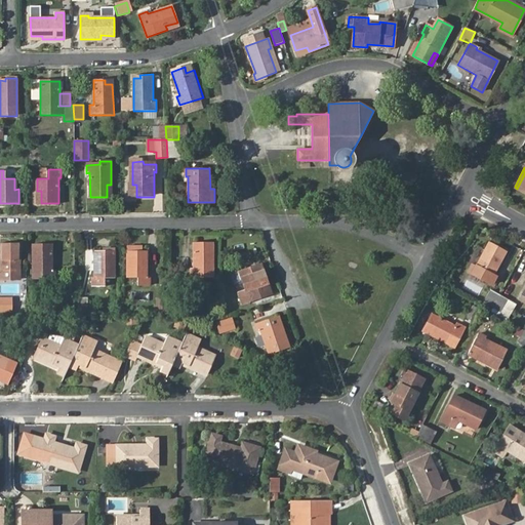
[(207,247),(206,243),(194,243),(195,269),(191,269),(191,278),(214,278),(214,247),(207,247)]
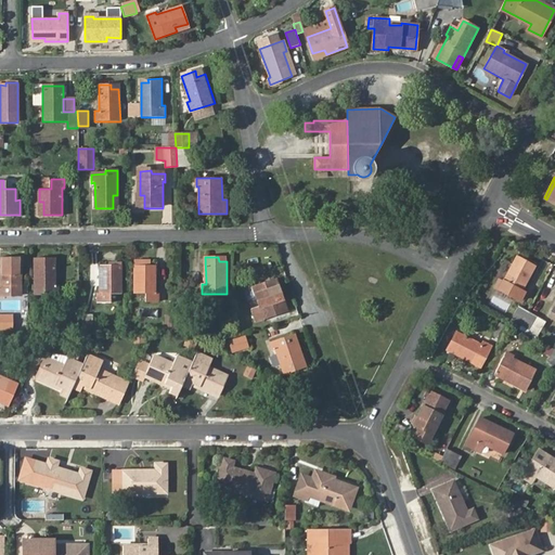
[(0,259),(0,294),(25,295),(24,286),(21,286),(20,259),(0,259)]
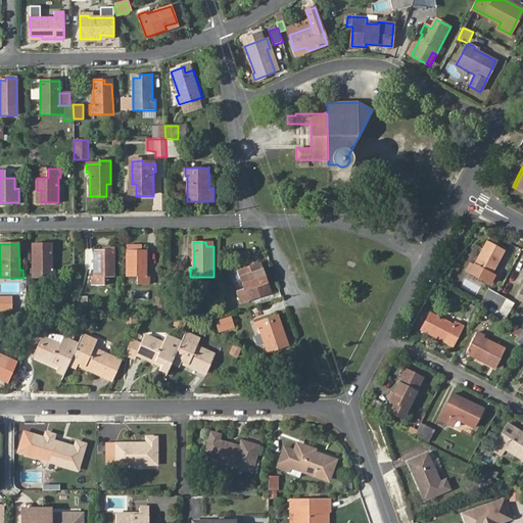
[(39,248),(33,248),(33,270),(30,270),(30,278),(55,278),(55,270),(51,270),(51,244),(39,244),(39,248)]
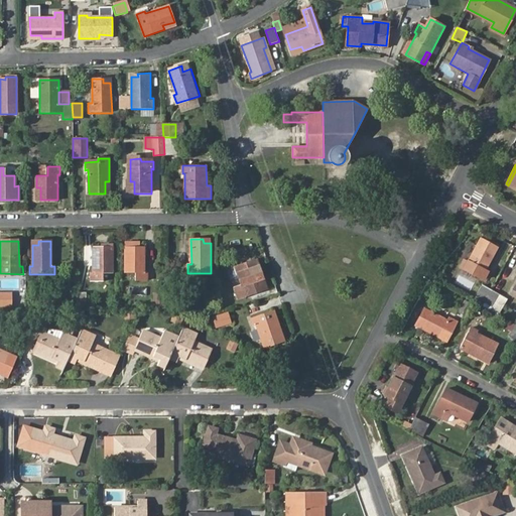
[(485,245),(478,242),(465,269),(485,279),(489,270),(487,269),(497,247),(487,241),(485,245)]
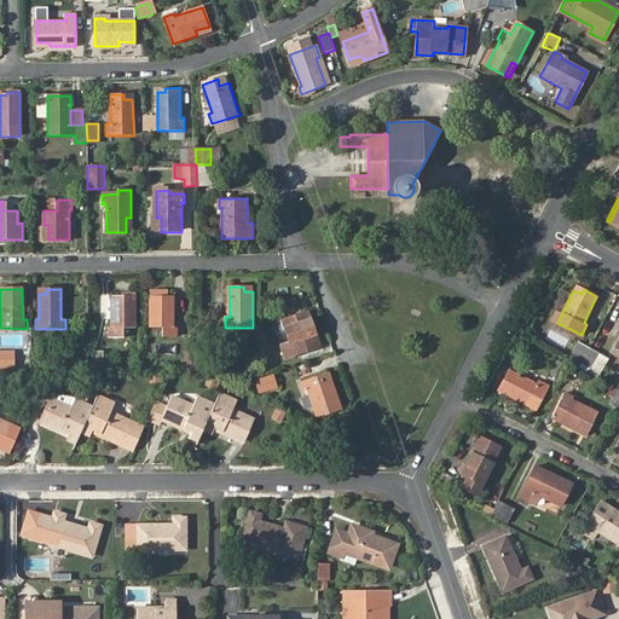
[(113,295),(113,327),(109,327),(109,337),(125,339),(125,327),(137,327),(136,295),(113,295)]
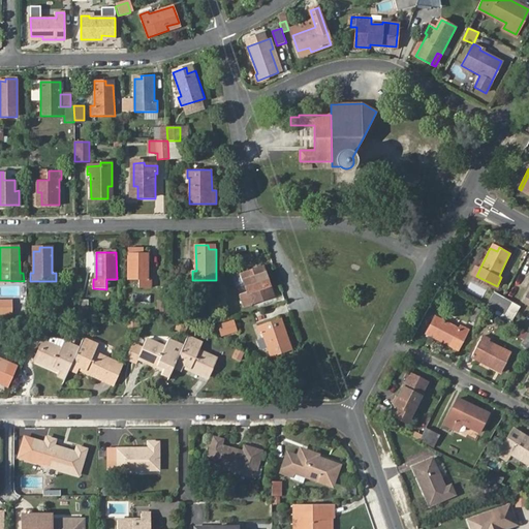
[(128,252),(128,279),(138,279),(138,288),(152,288),(152,279),(149,279),(149,252),(128,252)]
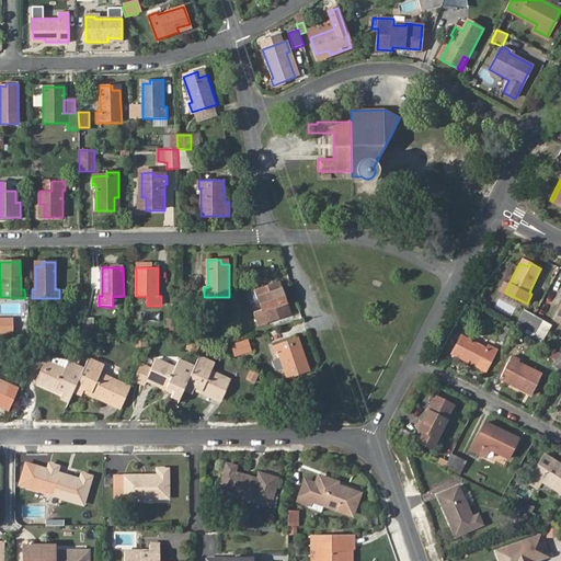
[(278,282),(254,289),(256,299),(260,298),(268,323),(290,316),(278,282)]
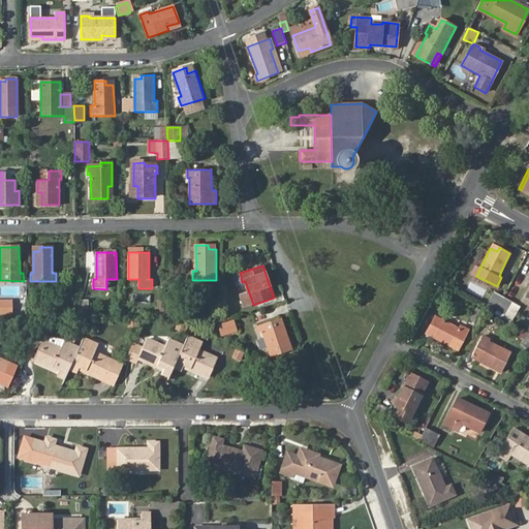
[(0,283),(0,294),(18,296),(18,283),(0,283)]
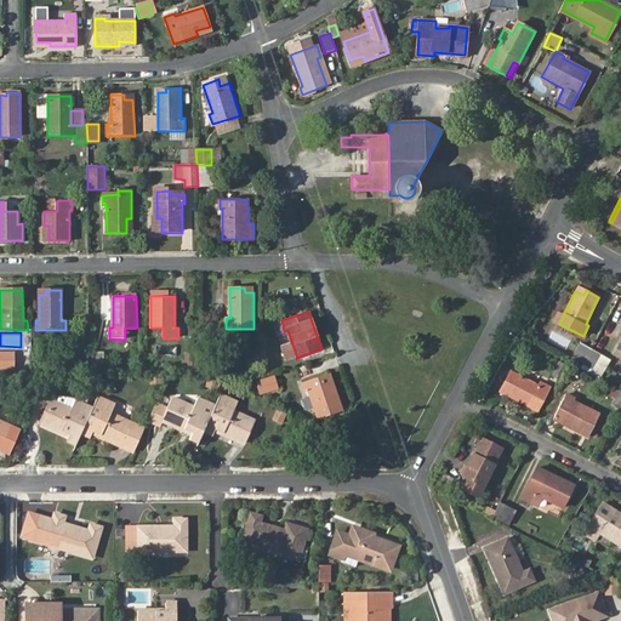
[(573,359),(584,365),(592,349),(581,343),(573,359)]
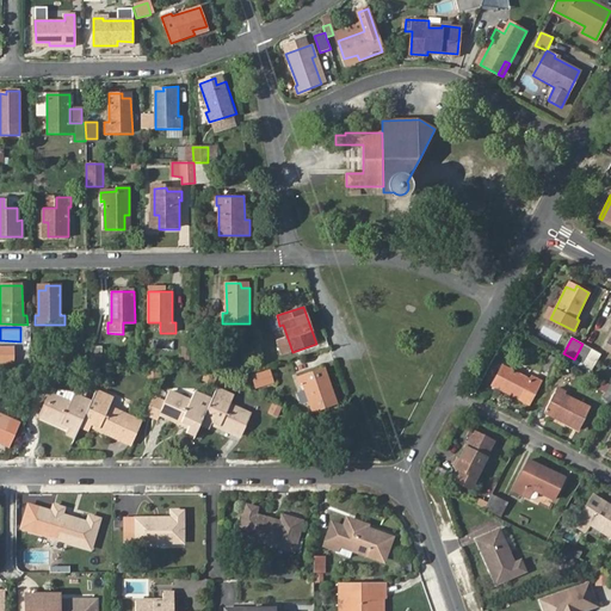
[(582,344),(574,359),(584,364),(591,349),(582,344)]
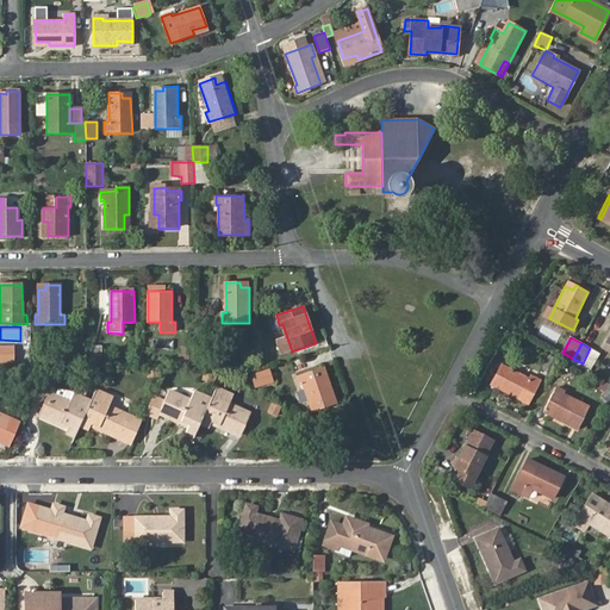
[(0,346),(0,361),(11,361),(11,347),(0,346)]
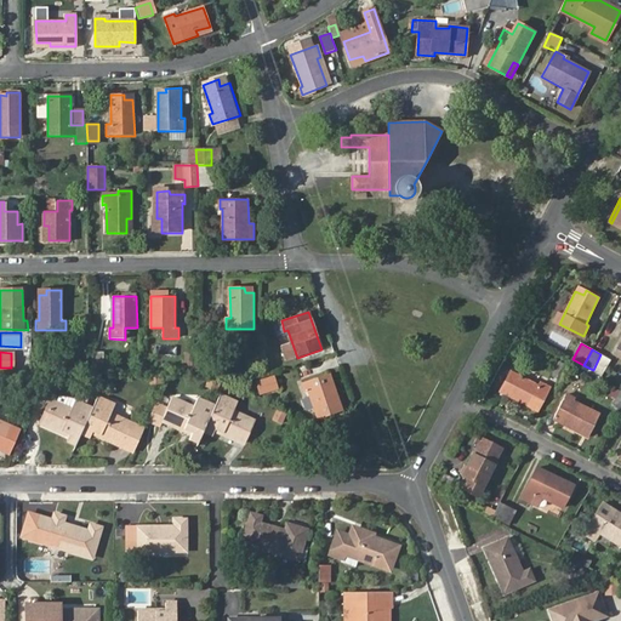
[(92,353),(93,370),(104,369),(104,353),(92,353)]
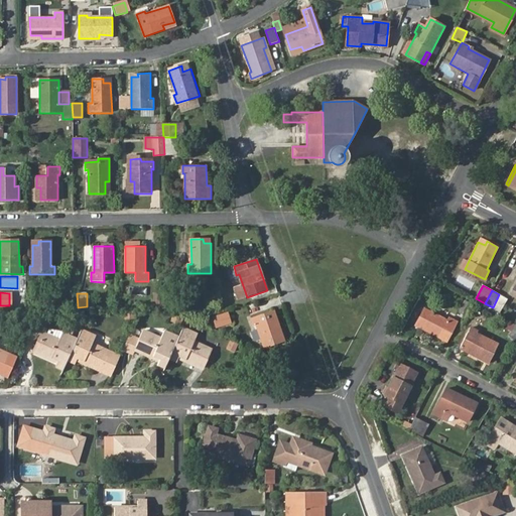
[(155,307),(167,307),(167,293),(154,293),(155,307)]
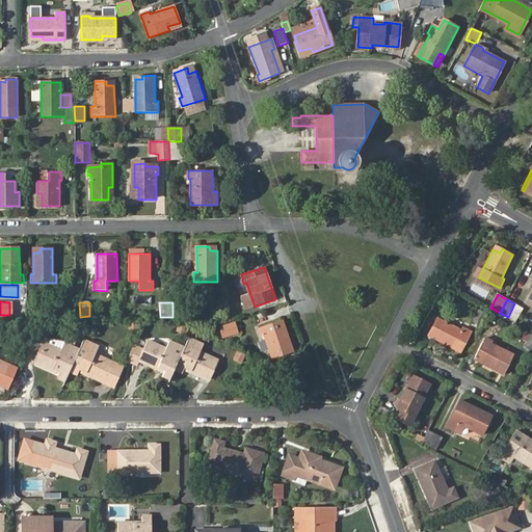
[(479,310),(473,322),(480,326),(486,314),(479,310)]
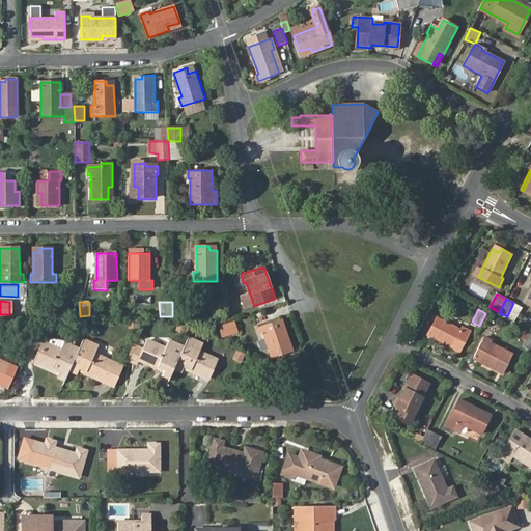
[(284,337),(287,336),(281,316),(257,325),(259,332),(262,332),(271,355),(288,350),(284,337)]
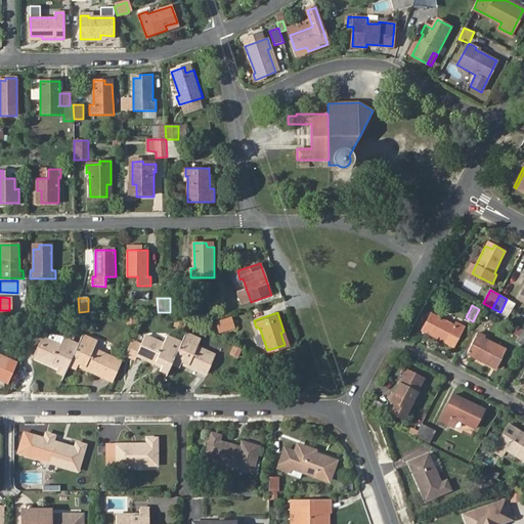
[(429,325),(426,333),(452,347),(463,324),(455,320),(453,324),(431,312),(425,324),(429,325)]
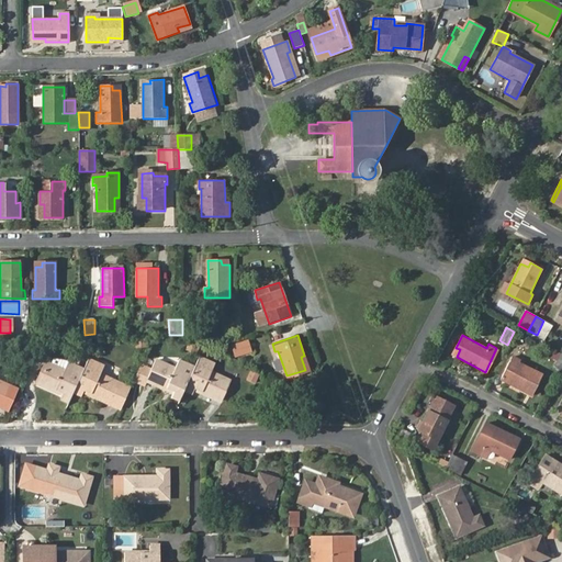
[(246,339),(231,345),(233,353),(249,349),(246,339)]
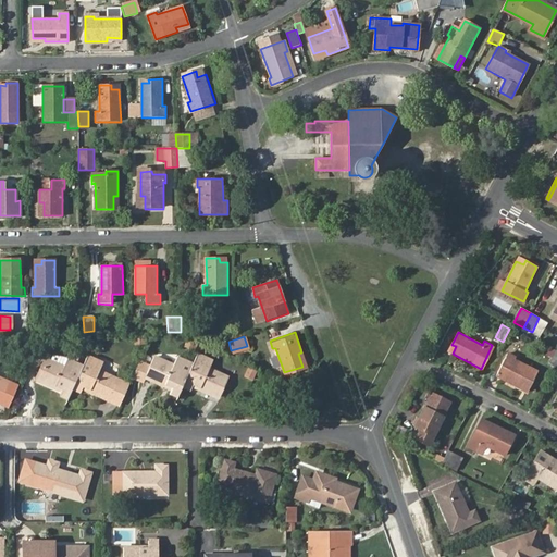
[(196,363),(185,388),(194,392),(196,385),(223,397),(231,379),(212,370),(217,360),(200,353),(196,363)]
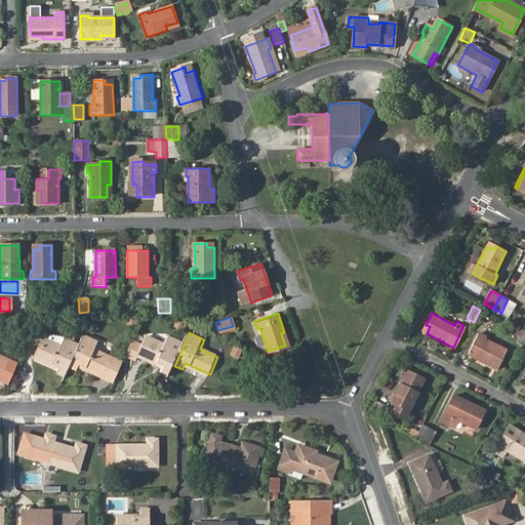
[(488,361),(498,367),(507,352),(486,340),(487,337),(479,333),(468,355),(486,365),(488,361)]
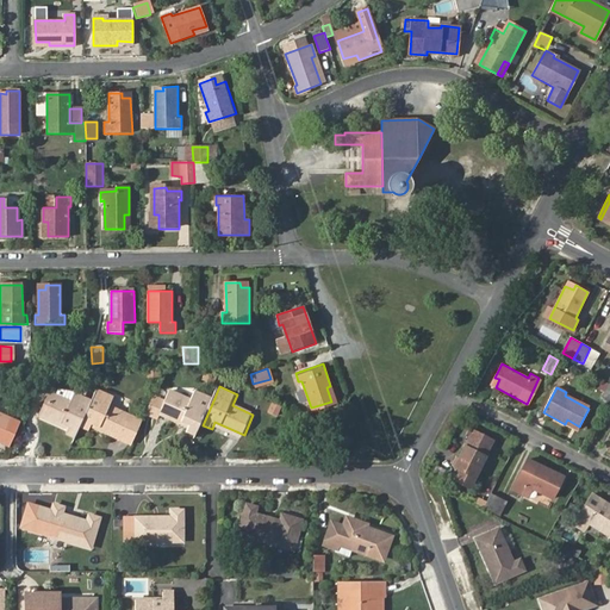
[(68,435),(76,439),(82,427),(94,399),(78,392),(60,388),(56,397),(50,394),(42,415),(70,427),(68,435)]
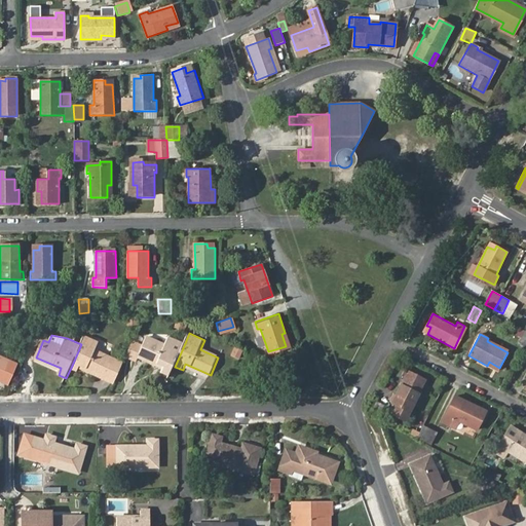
[(81,344),(71,368),(79,371),(81,366),(100,374),(107,355),(96,350),(100,341),(85,335),(81,344)]
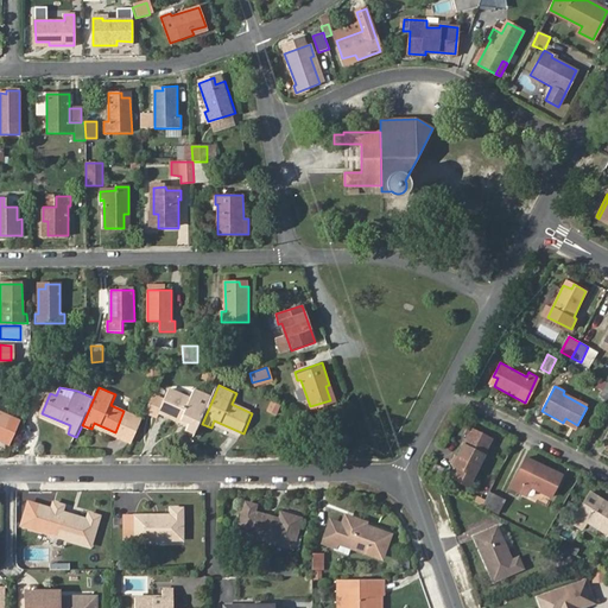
[(188,431),(197,435),(202,424),(214,397),(197,388),(192,400),(170,391),(165,401),(162,411),(191,424),(188,431)]
